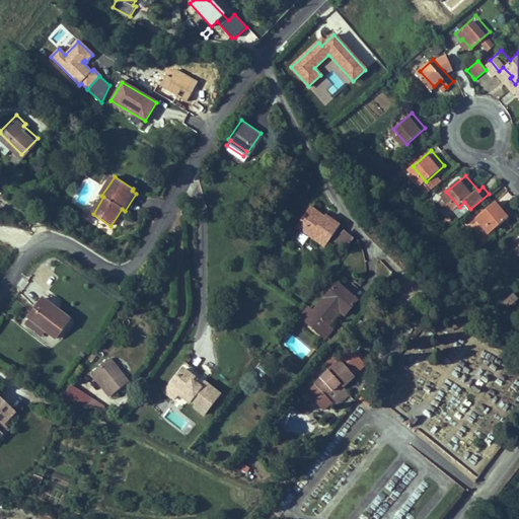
[(484,212),(497,228),(515,212),(503,196),(484,212)]
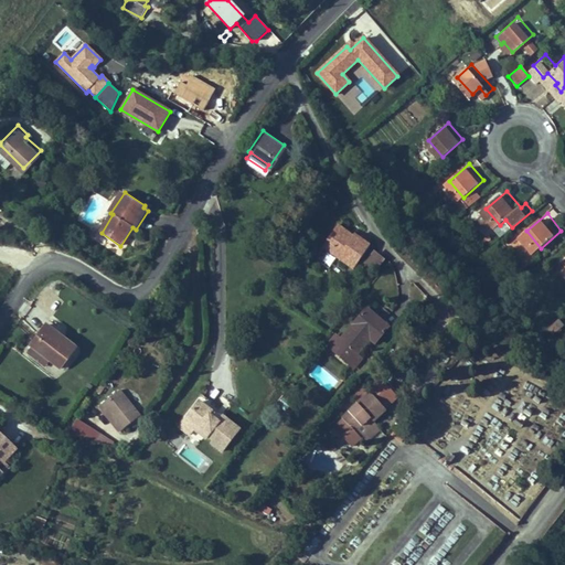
[(336,217),(321,240),(354,260),(370,236),(353,226),(352,227),(336,217)]
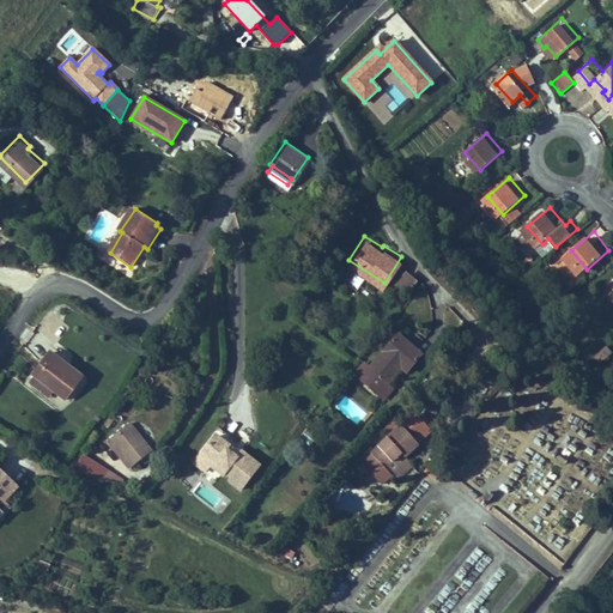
[(408,285),(417,272),(405,263),(396,275),(408,285)]
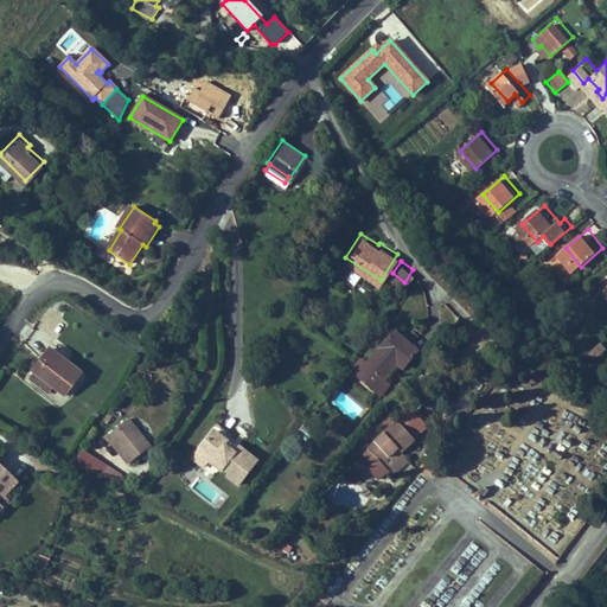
[(407,360),(421,344),(397,324),(371,356),(366,351),(357,363),(378,379),(387,370),(389,371),(402,356),(407,360)]
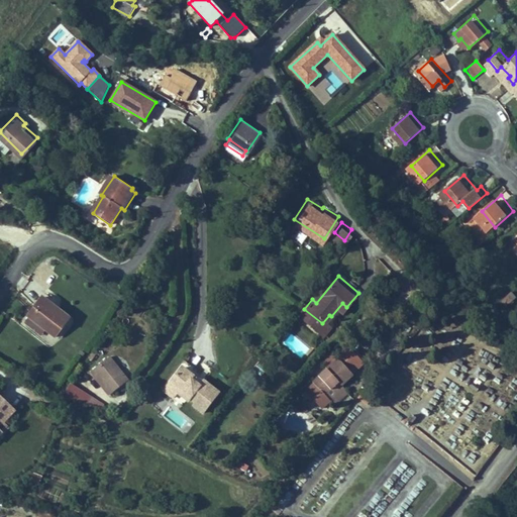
[(43,292),(56,300),(59,295),(46,287),(43,292)]
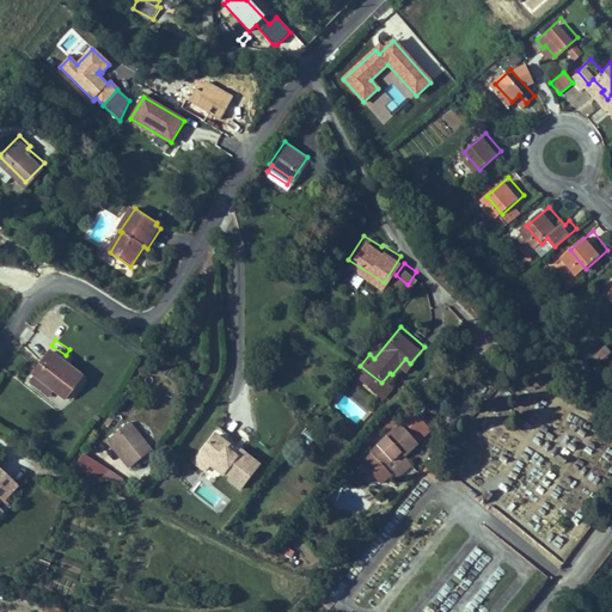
[(66,355),(51,346),(36,368),(71,392),(86,368),(66,355)]
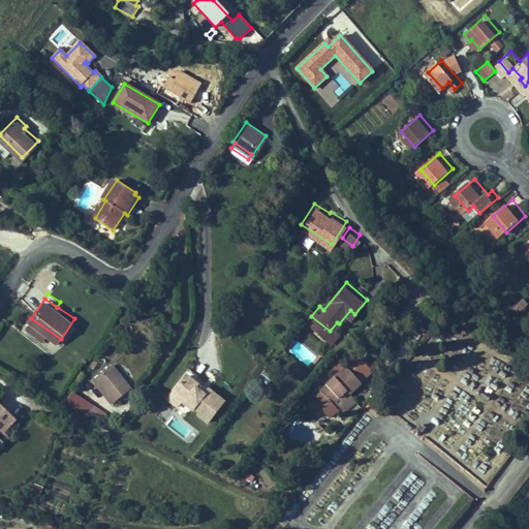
[(336,337),(344,328),(339,323),(337,322),(330,331),(336,337)]
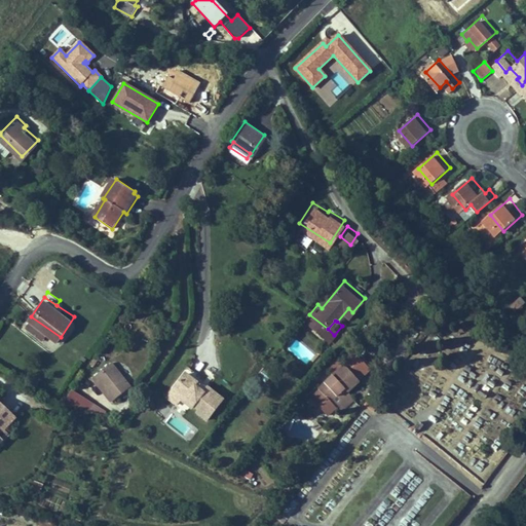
[(50,352),(54,346),(44,339),(40,345),(50,352)]
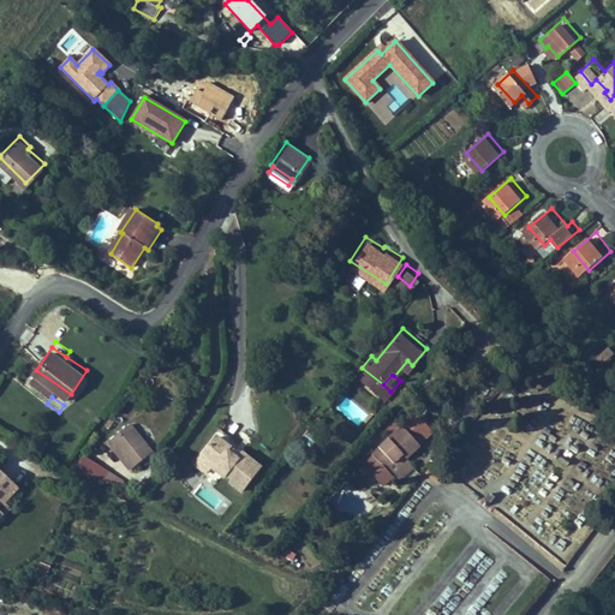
[(156,446),(136,416),(114,431),(136,460),(156,446)]
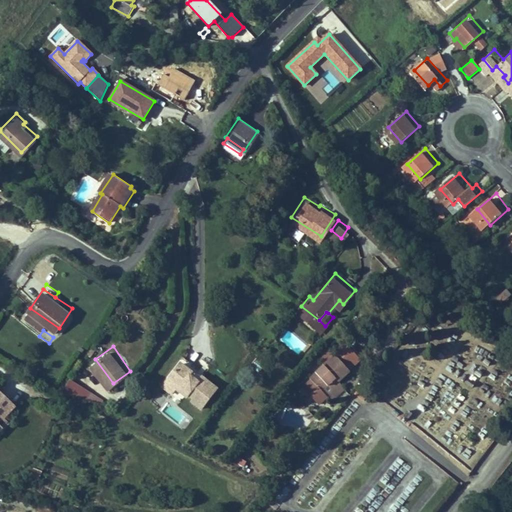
[(300,355),(302,352),(295,346),(292,349),(300,355)]
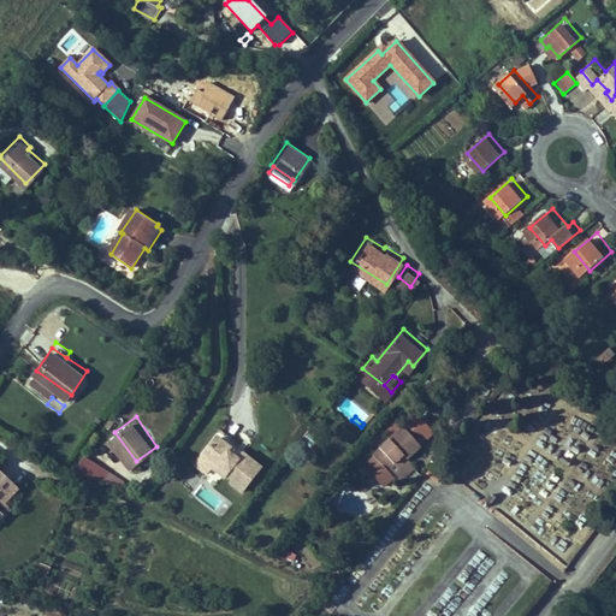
[(406,422),(374,450),(389,466),(400,455),(403,460),(422,442),(406,422)]
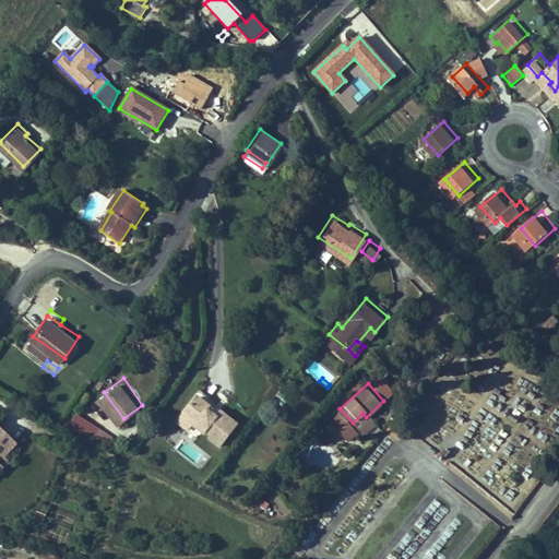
[(199,393),(211,404),(209,407),(217,414),(222,408),(224,405),(203,388),(199,393)]
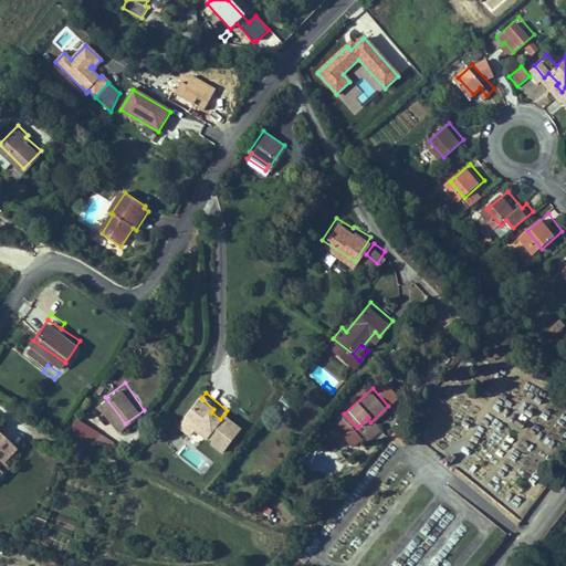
[(213,440),(223,448),(241,427),(224,413),(220,419),(211,412),(213,409),(201,398),(187,416),(197,423),(195,426),(205,433),(207,431),(215,438),(213,440)]
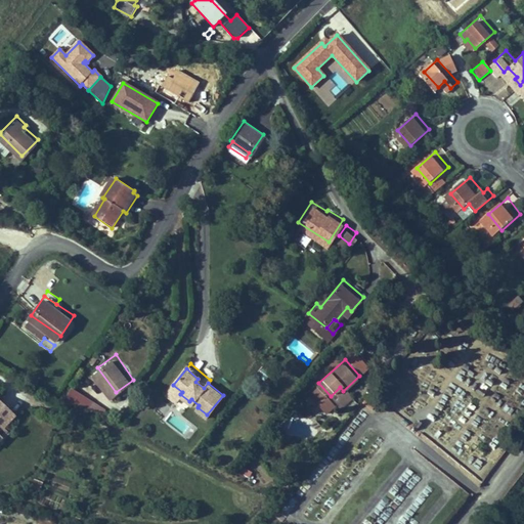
[(180,394),(182,392),(173,385),(168,391),(176,398),(180,394)]
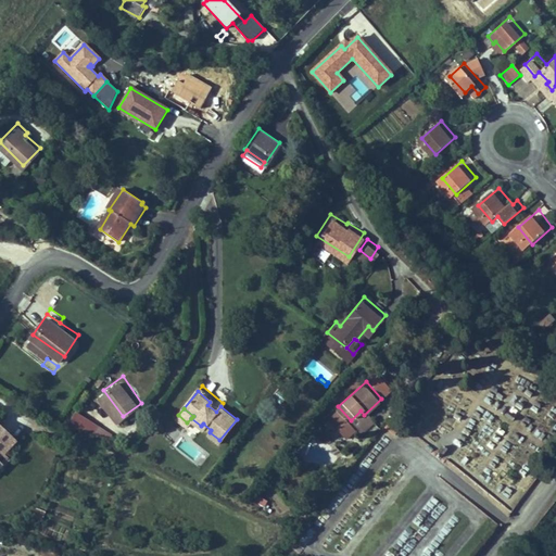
[(75,413),(66,427),(103,449),(112,434),(75,413)]
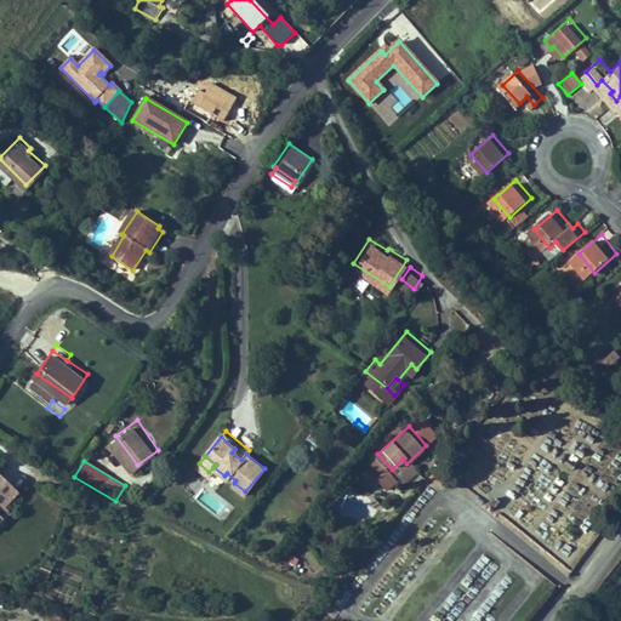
[(0,525),(10,517),(3,510),(17,496),(0,478),(0,525)]
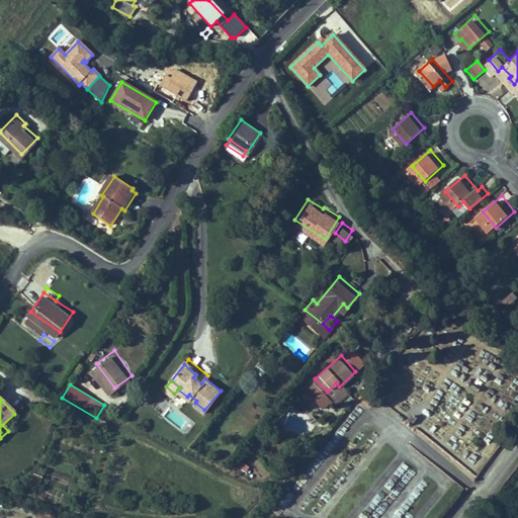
[(246,473),(249,468),(241,463),(237,468),(246,473)]
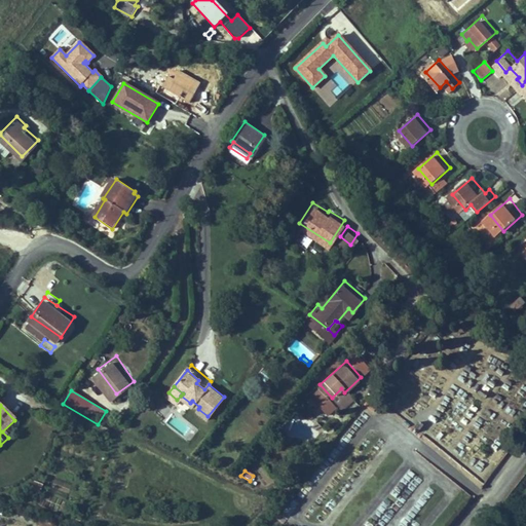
[(33,482),(30,492),(40,495),(43,485),(33,482)]
